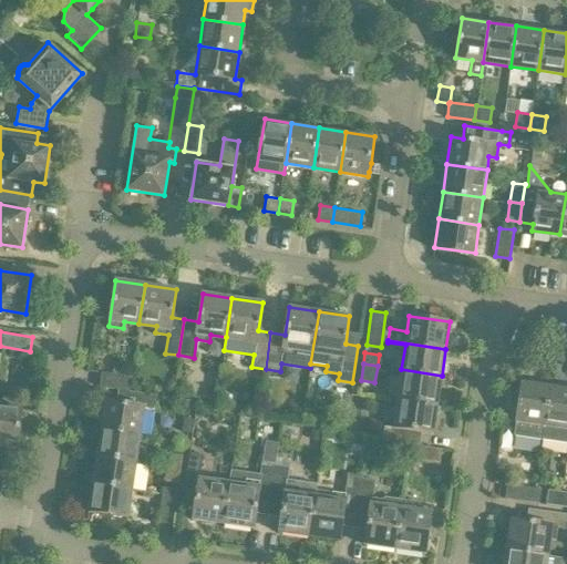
[(401,369),(398,397),(437,402),(442,376),(401,369)]
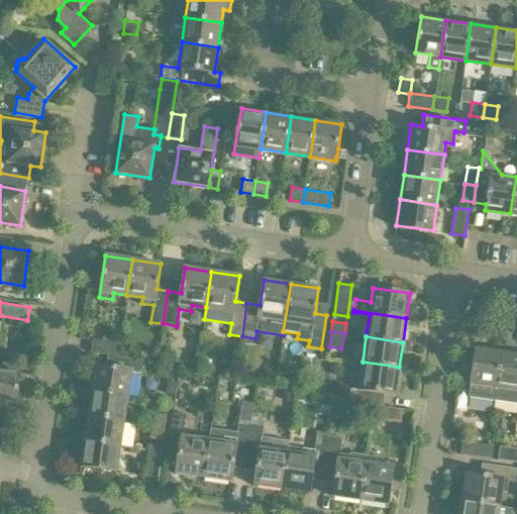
[(118,354),(120,341),(93,337),(91,350),(118,354)]
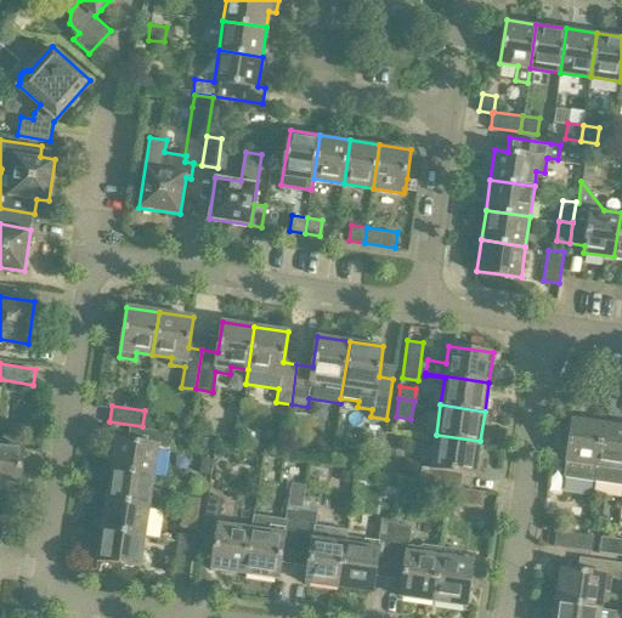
[(572,417),(565,460),(564,475),(594,478),(603,421),(572,417)]
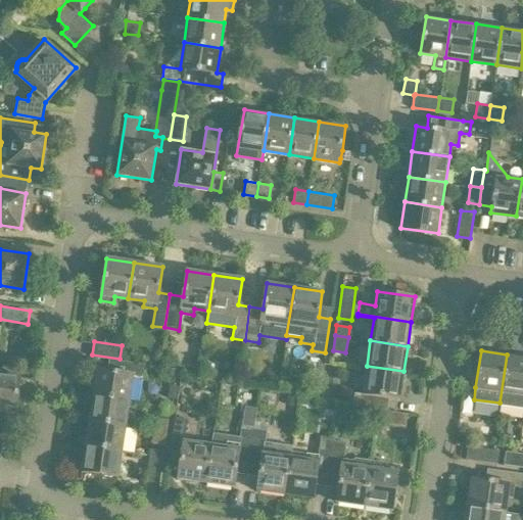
[(522,357),(507,355),(500,403),(522,406),(522,357)]
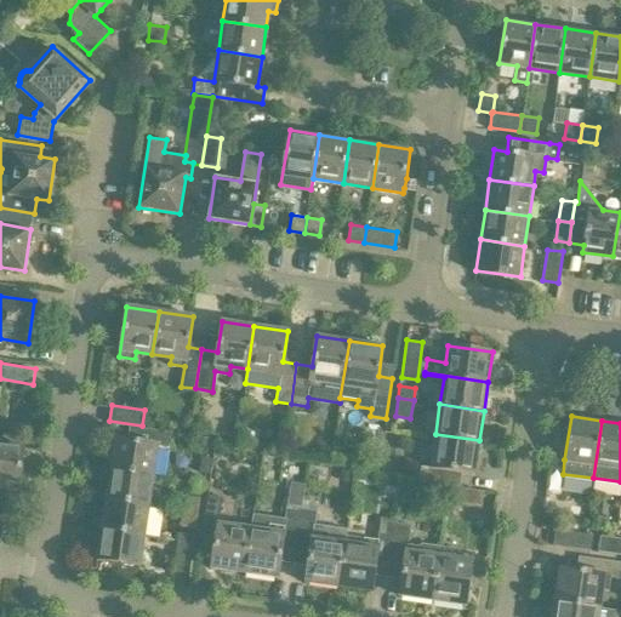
[(114,438),(110,468),(154,474),(159,444),(169,446),(171,430),(130,424),(127,439),(114,438)]
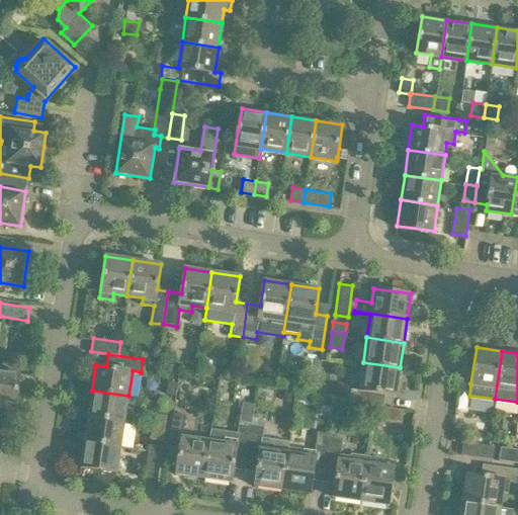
[(400,367),(363,362),(359,389),(351,388),(349,400),(383,405),(385,393),(396,395),(400,367)]
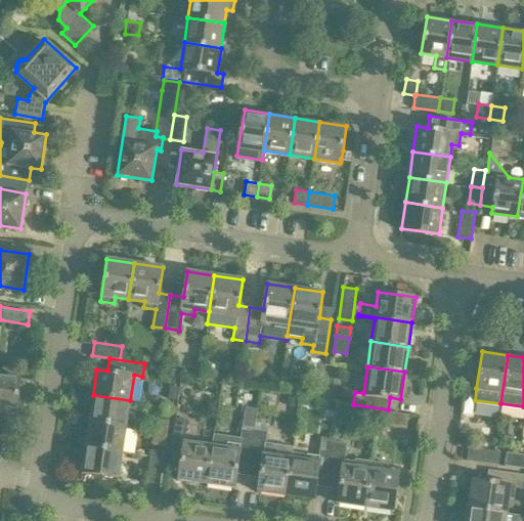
[(0,373),(0,410),(15,414),(20,376),(0,373)]
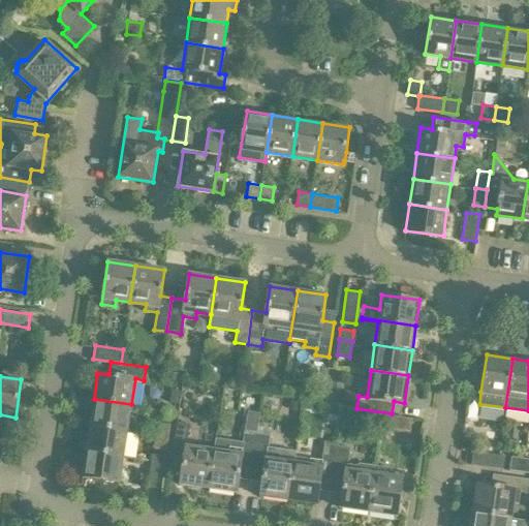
[(170,389),(168,402),(180,403),(181,390),(170,389)]
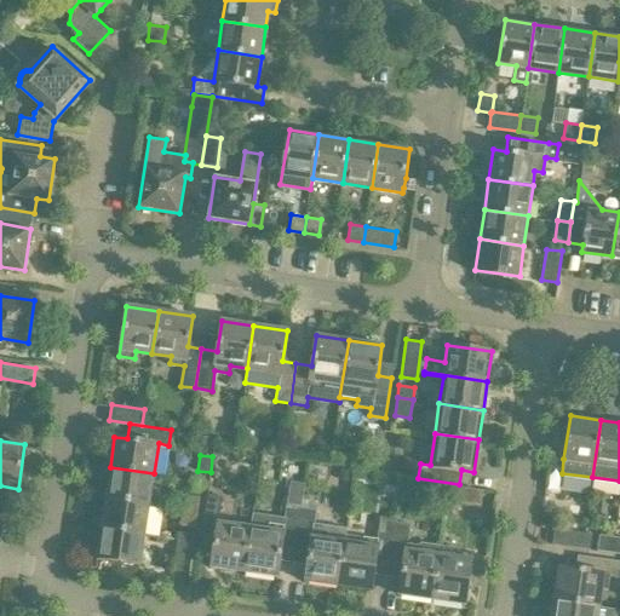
[(154,473),(110,467),(105,498),(149,504),(154,473)]
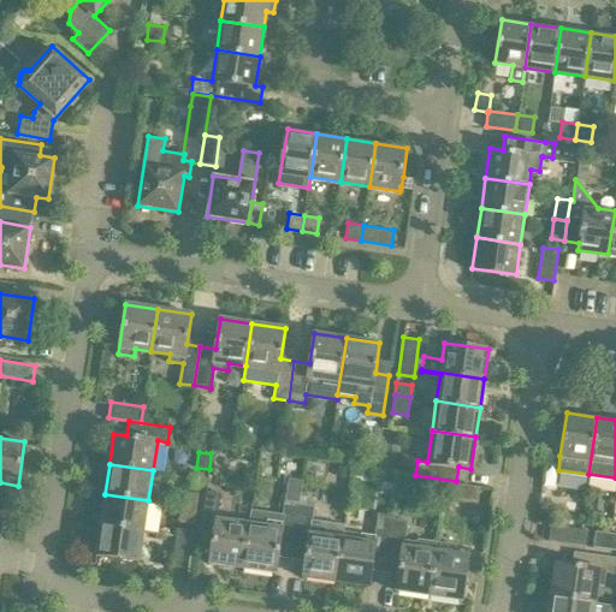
[(477,500),(479,486),(446,481),(444,495),(477,500)]
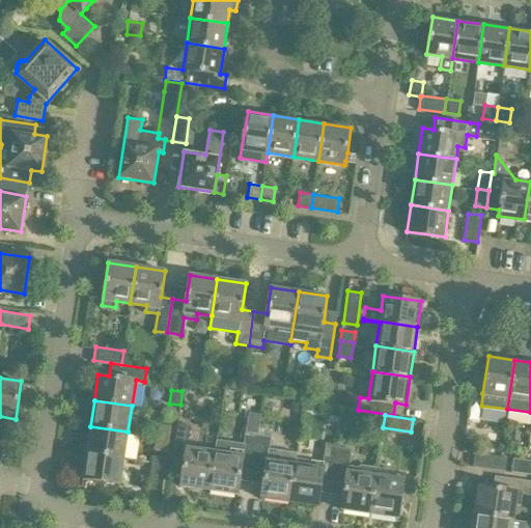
[(208,488),(214,451),(199,449),(200,443),(188,441),(191,424),(177,422),(172,456),(185,459),(180,483),(208,488)]
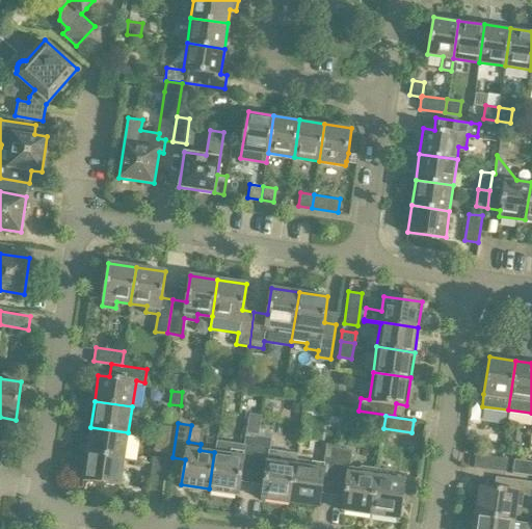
[(157,424),(156,437),(169,439),(171,426),(157,424)]
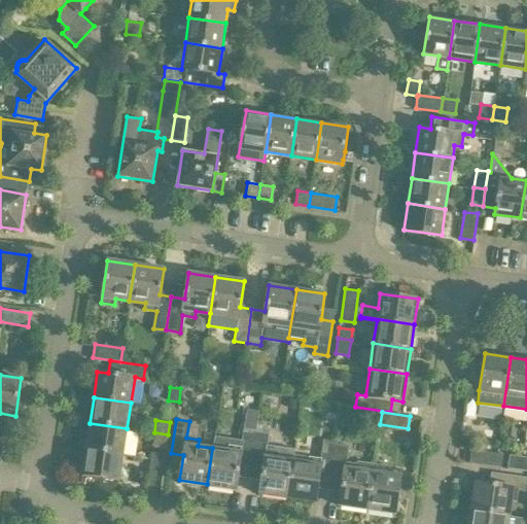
[(90,423),(85,448),(124,454),(127,428),(90,423)]
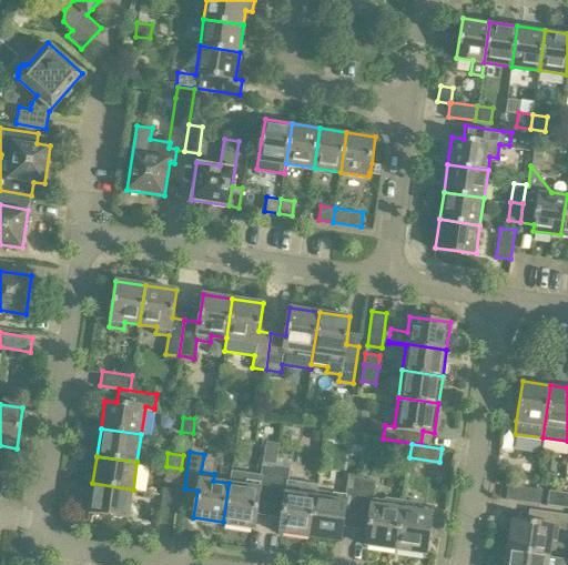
[(245,486),(229,483),(223,522),(254,526),(257,500),(270,501),(276,464),(262,463),(260,481),(246,478),(245,486)]
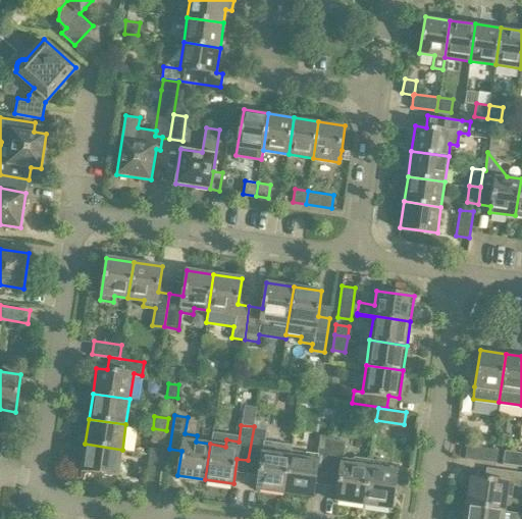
[(266,428),(254,426),(248,460),(260,462),(257,487),(283,491),(290,456),(291,445),(264,442),(266,428)]
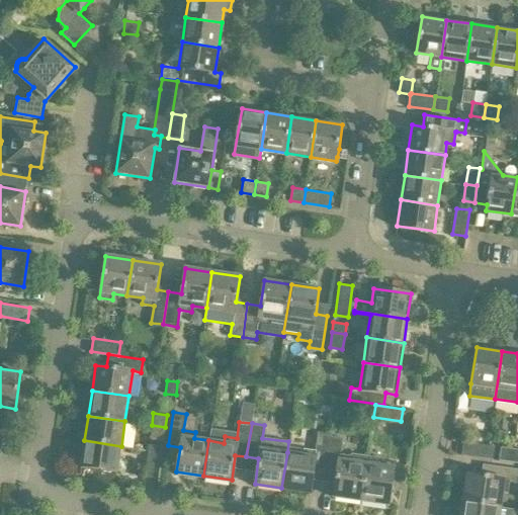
[(165,427),(152,425),(150,438),(163,440),(165,427)]
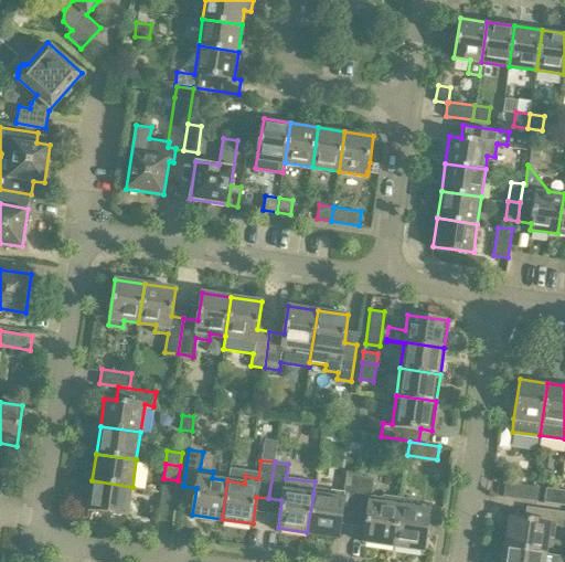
[(313,494),(307,532),(338,537),(342,509),(354,511),(360,475),(347,473),(343,491),(331,489),(330,496),(313,494)]
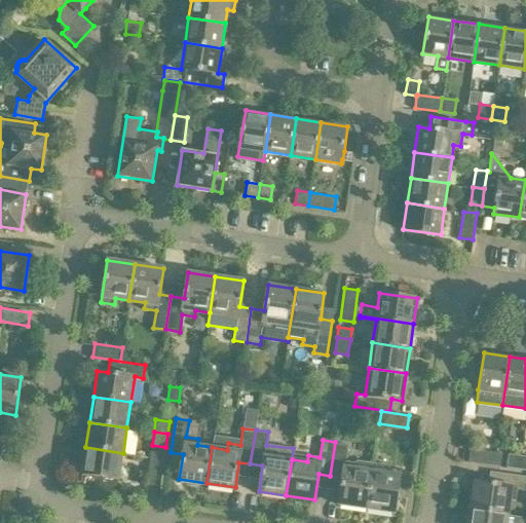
[(338,502),(365,507),(372,462),(357,459),(357,462),(345,460),(348,444),(335,442),(330,476),(342,478),(338,502)]
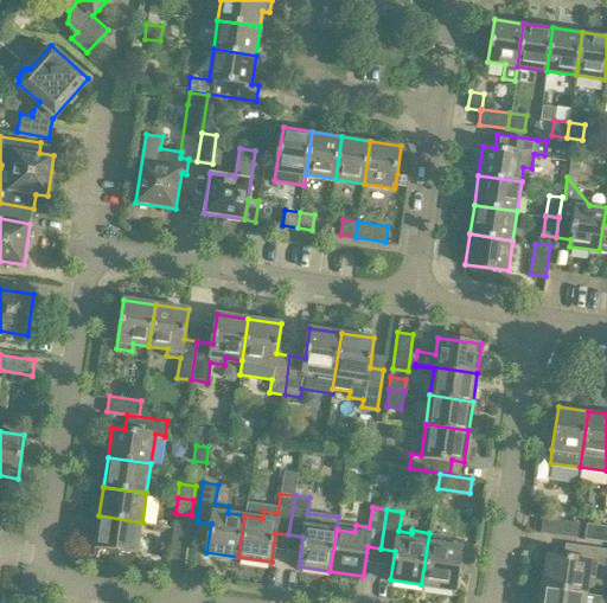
[(142,523),(98,515),(94,545),(98,546),(97,560),(135,566),(142,523)]
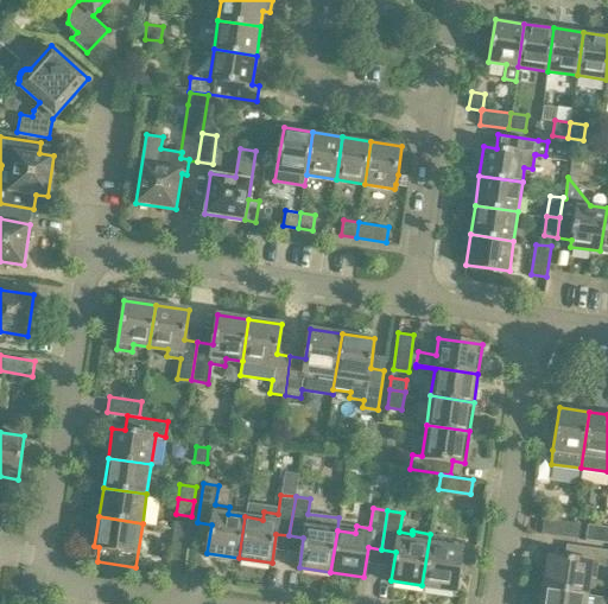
[(578,536),(581,521),(544,516),(542,532),(578,536)]
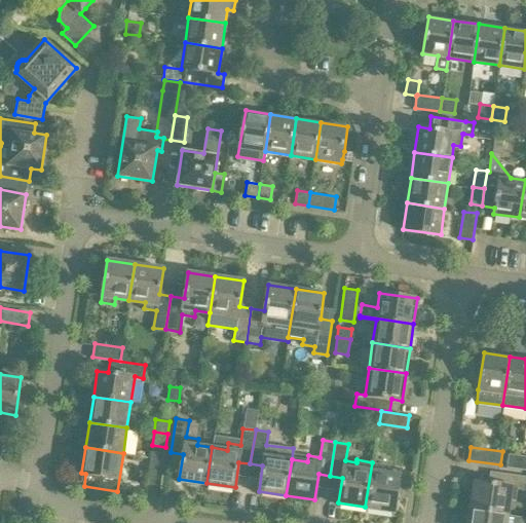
[(159,485),(164,452),(151,450),(147,483),(159,485)]
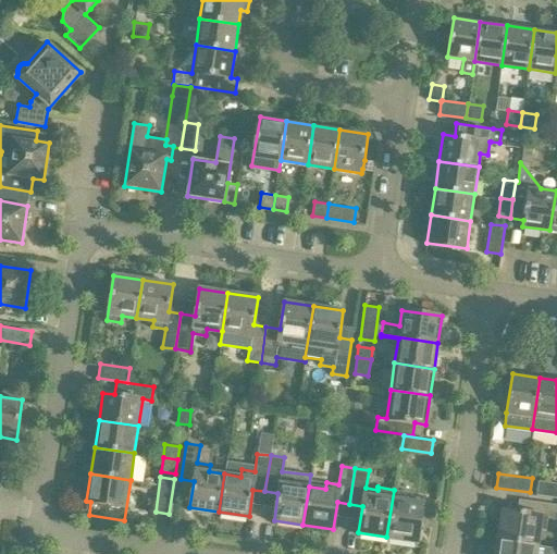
[(549,496),(552,483),(539,481),(536,494),(549,496)]
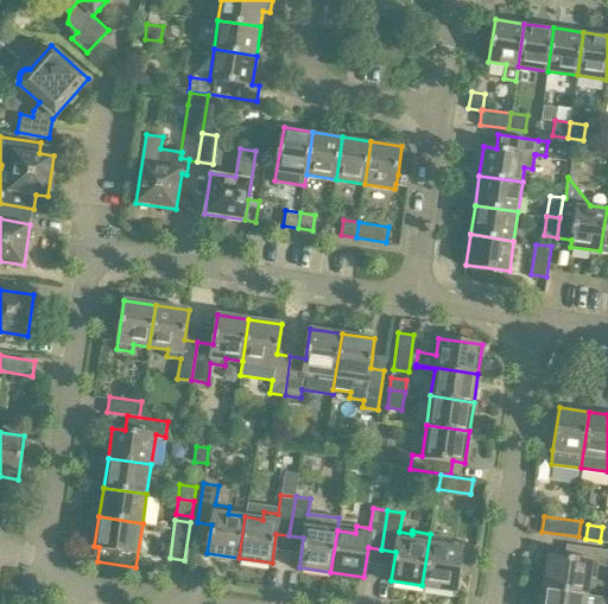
[(430,534),(422,585),(456,590),(463,541),(449,539),(449,536),(430,534)]
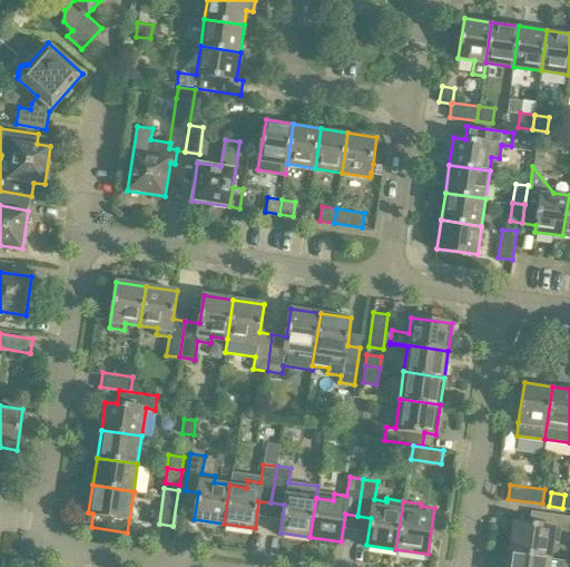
[(514,520),(510,551),(549,557),(551,540),(558,541),(560,528),(569,529),(569,515),(544,511),(542,525),(514,520)]
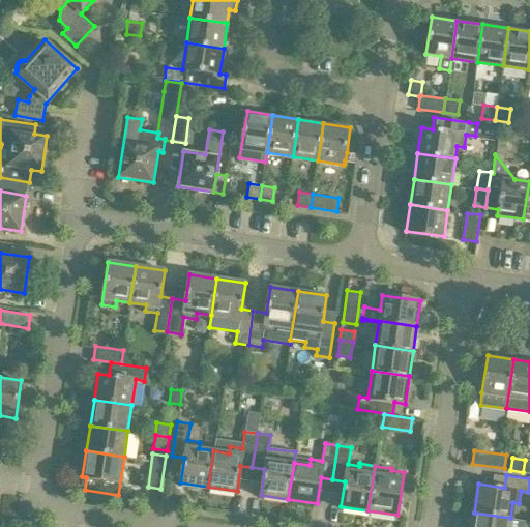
[(524,526),(526,520),(510,518),(474,513),(472,526),(524,526)]
